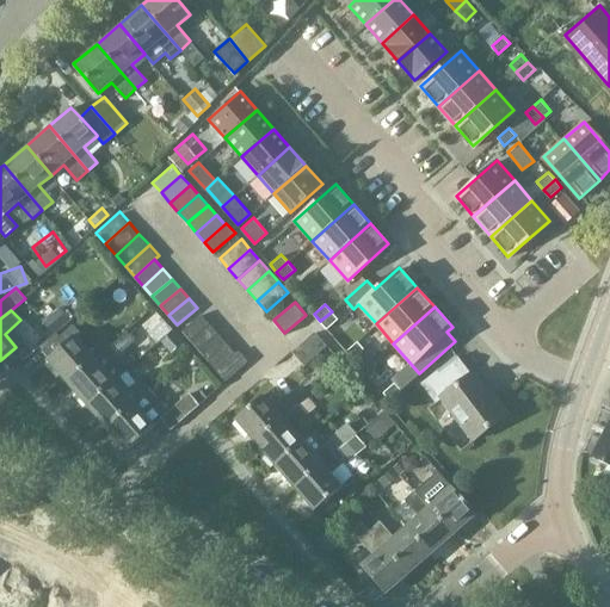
[(332,311),(320,321),(327,329),(338,319),(332,311)]
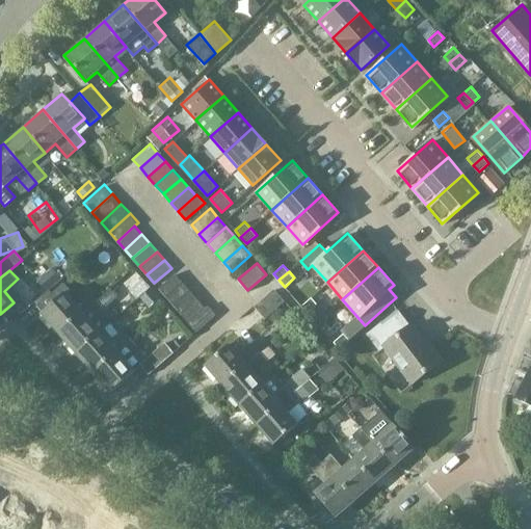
[(158,287),(165,296),(182,282),(175,272),(158,287)]
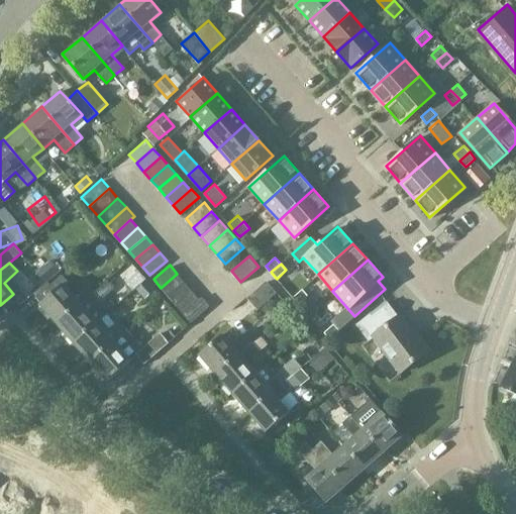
[(56,323),(94,290),(86,282),(76,290),(61,273),(49,284),(46,280),(32,293),(40,302),(37,304),(38,305),(39,304),(56,323)]
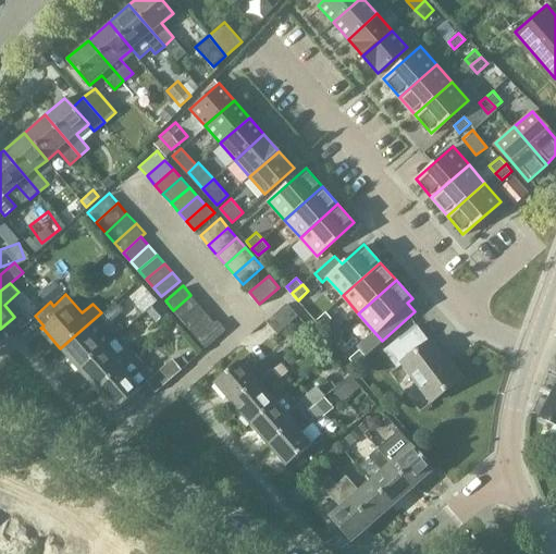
[(182,319),(199,304),(190,295),(173,310),(182,319)]
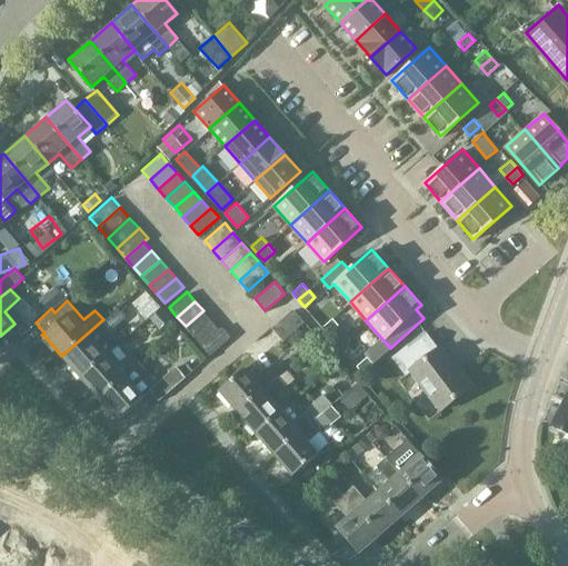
[(282,340),(304,321),(292,308),(271,327),(282,340)]
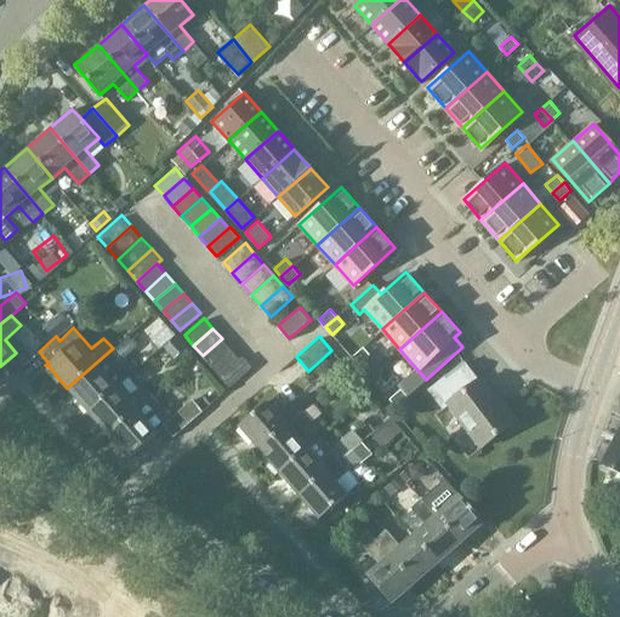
[(211,365),(231,348),(222,338),(203,355),(211,365)]
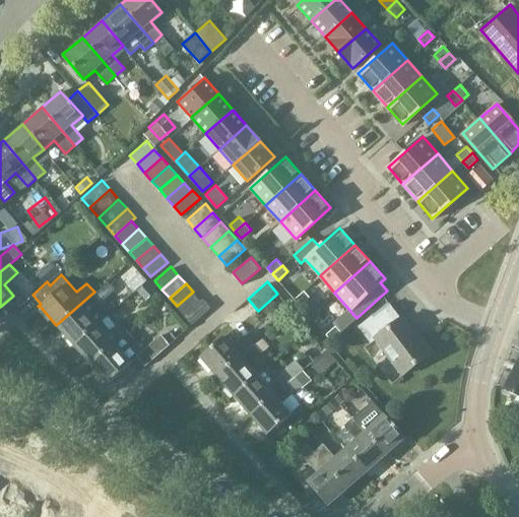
[(73,344),(98,322),(88,312),(102,301),(102,300),(107,296),(100,287),(94,292),(56,325),(73,344)]
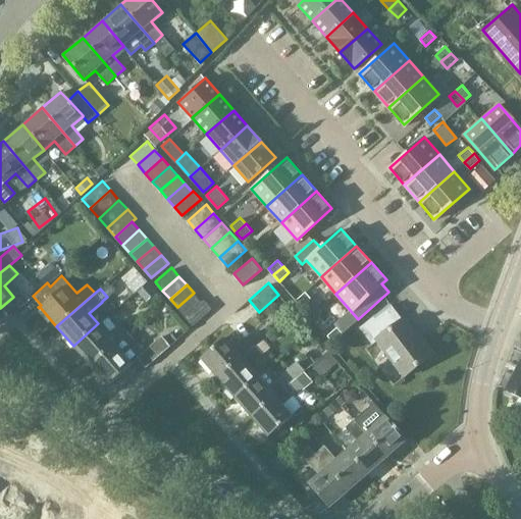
[(305,291),(296,300),(302,306),(311,298),(305,291)]
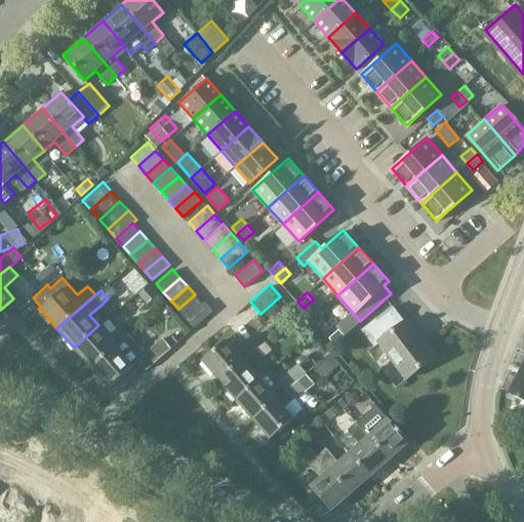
[(202,303),(195,294),(178,309),(186,317),(202,303)]
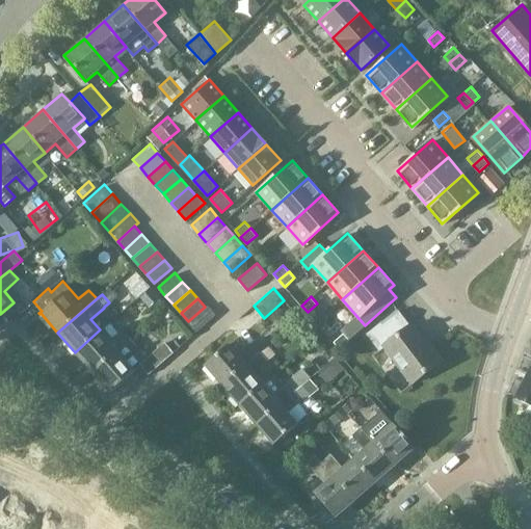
[(208,305),(205,307),(188,321),(196,331),(216,314),(208,305)]
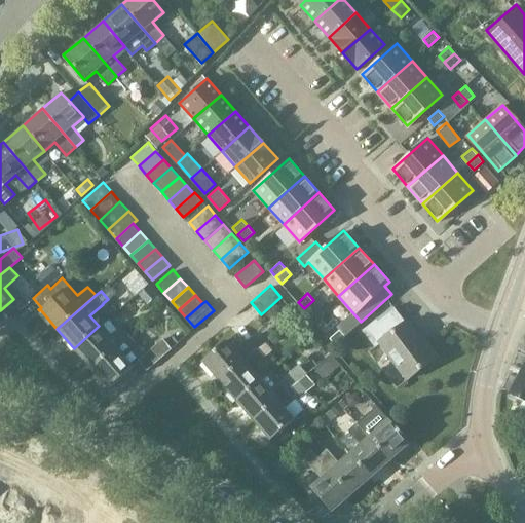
[(406,378),(437,356),(425,340),(421,343),(416,335),(417,335),(406,320),(405,322),(394,306),(377,320),(376,319),(363,329),(374,345),(378,342),(406,378)]
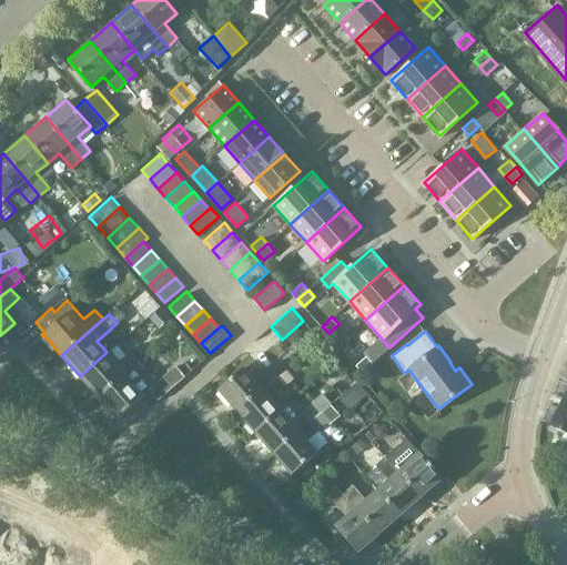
[(98,396),(139,361),(131,351),(120,361),(110,350),(107,352),(80,376),(98,396)]
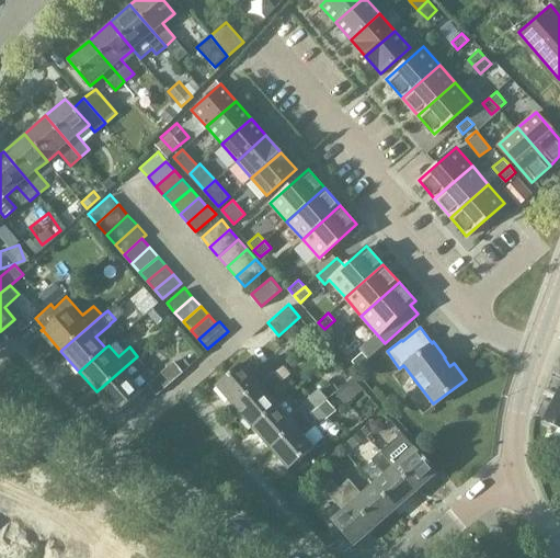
[(351,360),(351,361),(356,366),(357,367),(367,359),(362,351),(351,360)]
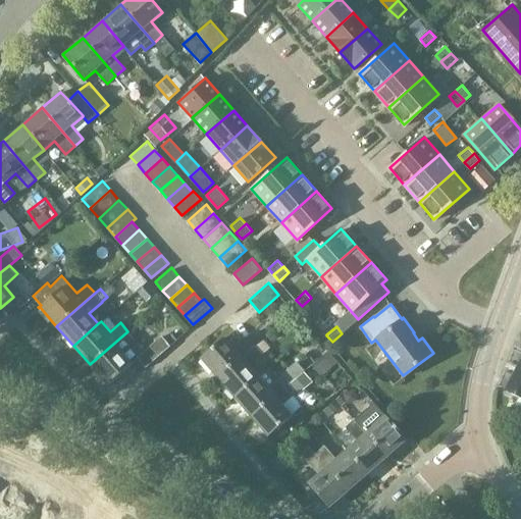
[(144,349),(127,331),(90,364),(107,384),(138,358),(146,366),(169,345),(160,334),(144,349)]
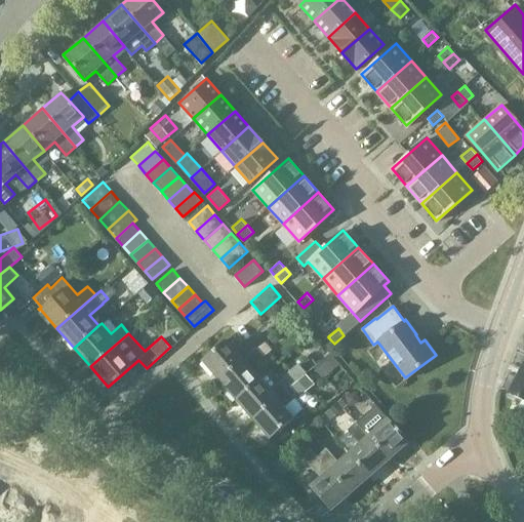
[(201,360),(218,379),(257,347),(249,337),(236,350),(227,338),(201,360)]
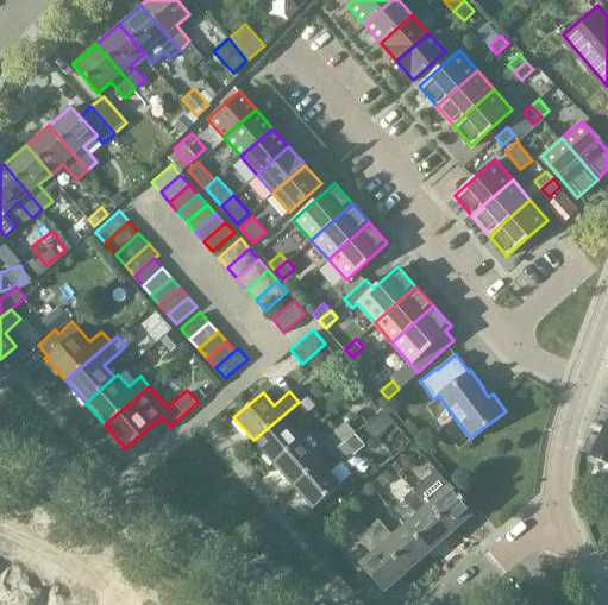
[(273,462),(302,438),(292,426),(307,411),(315,404),(307,395),(299,402),(254,440),(273,462)]
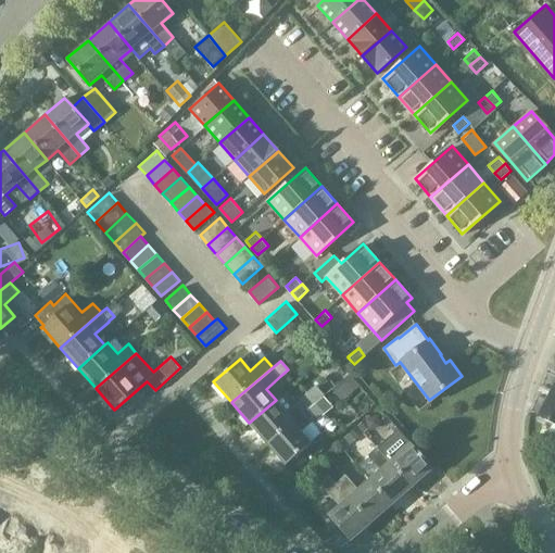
[(554,381),(538,416),(552,424),(546,434),(554,437),(554,381)]
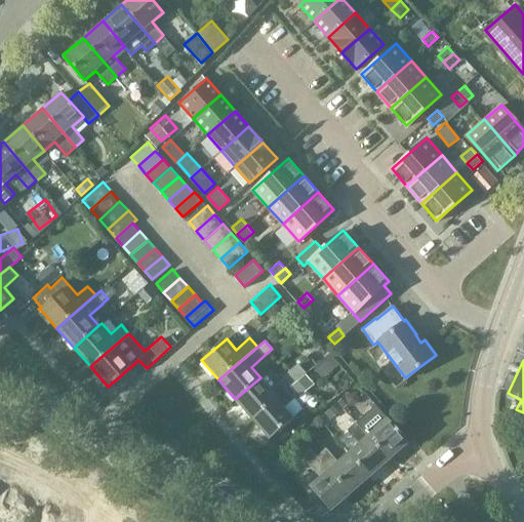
[(314,384),(306,372),(291,385),(299,395),(314,384)]
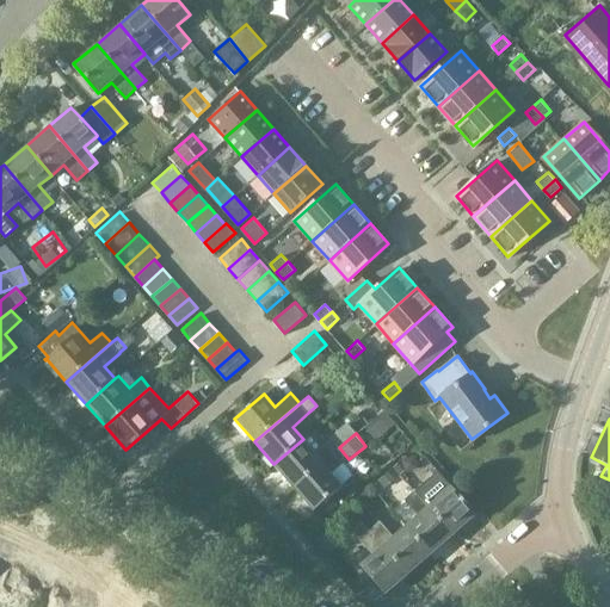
[(293,487),(338,448),(330,438),(314,451),(303,439),(273,464),(293,487)]
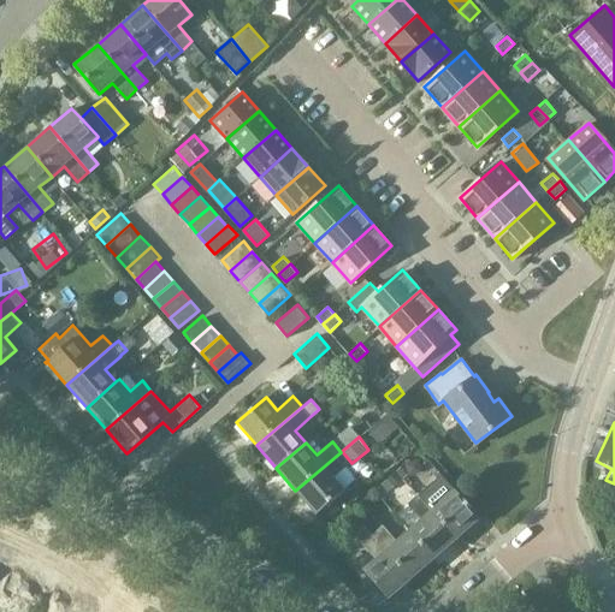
[(350,462),(341,452),(295,491),(315,514),(346,488),(333,475),(350,462)]
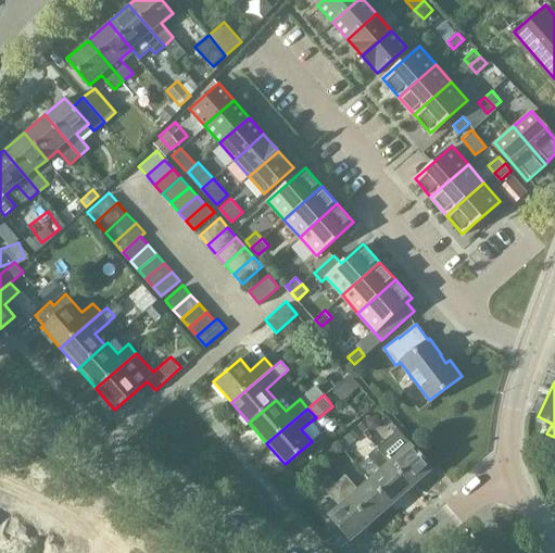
[(387,438),(377,445),(413,487),(433,468),(399,428),(387,438)]
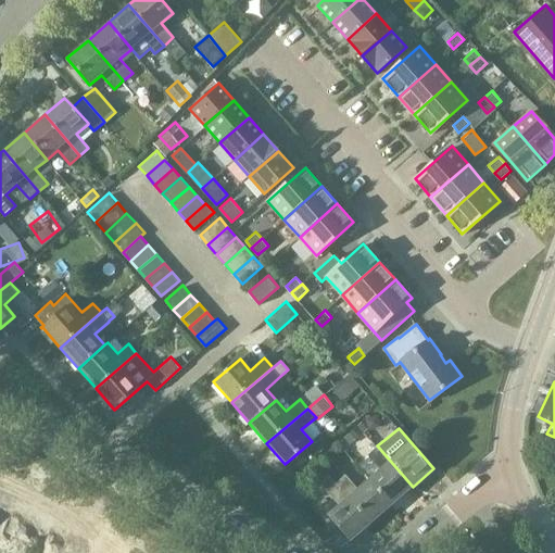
[(392,504),(413,487),(377,445),(368,454),(380,468),(369,478),(392,504)]
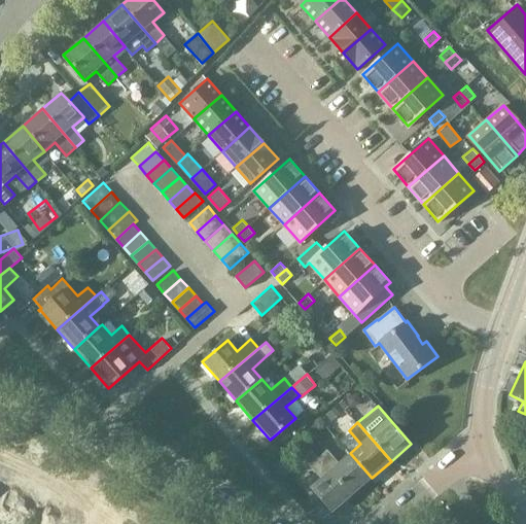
[(332,512),(352,494),(319,456),(300,433),(290,441),(321,477),(311,487),(332,512)]
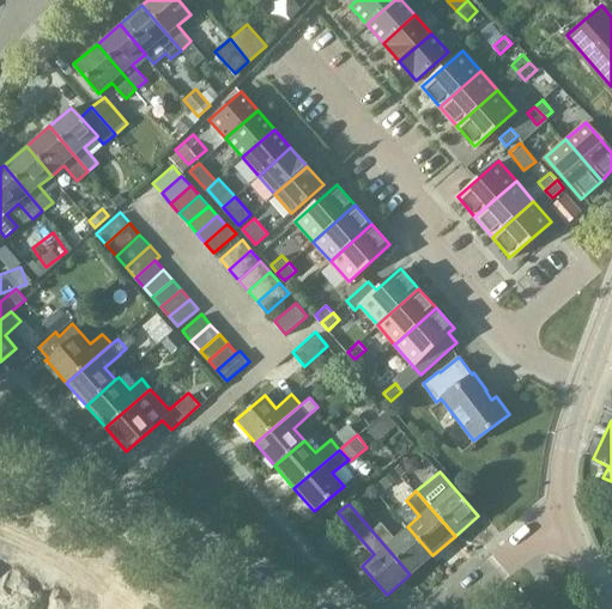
[(410,574),(432,555),(407,527),(394,537),(381,522),(371,530),(410,574)]
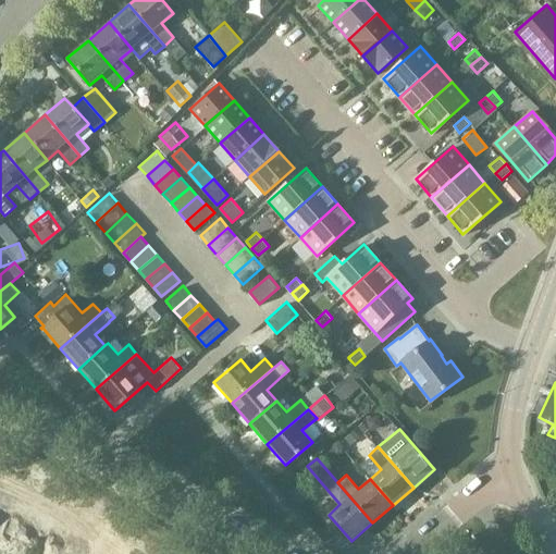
[(3,513),(0,518),(0,553),(7,553),(24,524),(23,522),(23,524),(3,513)]
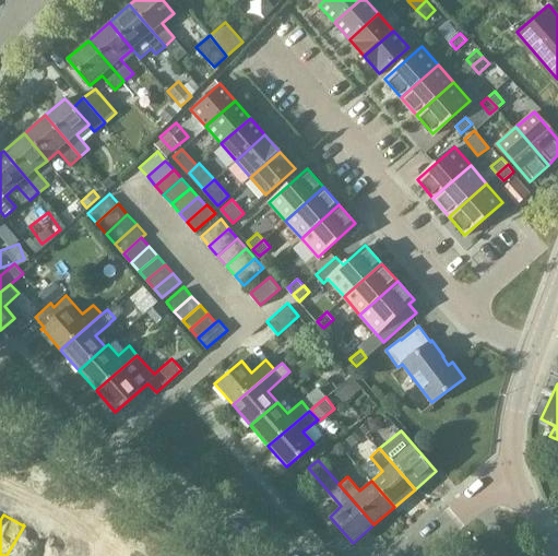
[(24,525),(7,555),(34,555),(45,536),(24,525)]
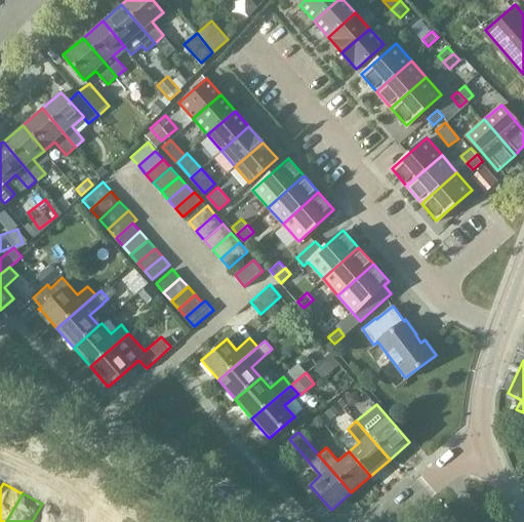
[(42,504),(32,521),(58,521),(63,516),(43,506),(43,505),(42,504)]
